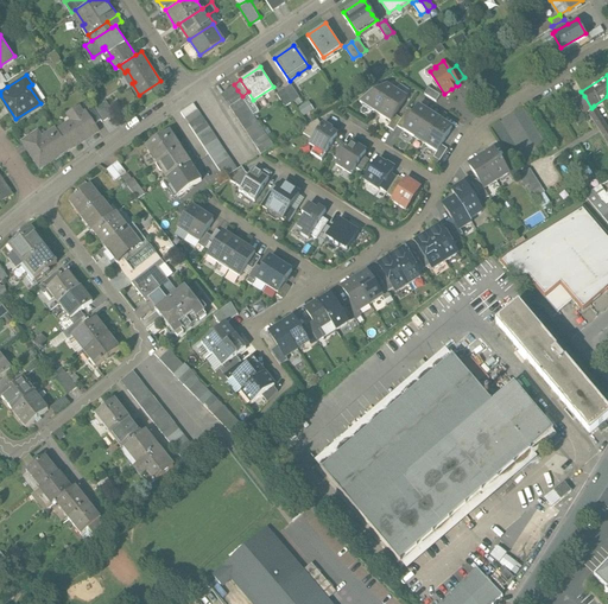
[(299,96),(291,83),(284,87),(292,100),(299,96)]
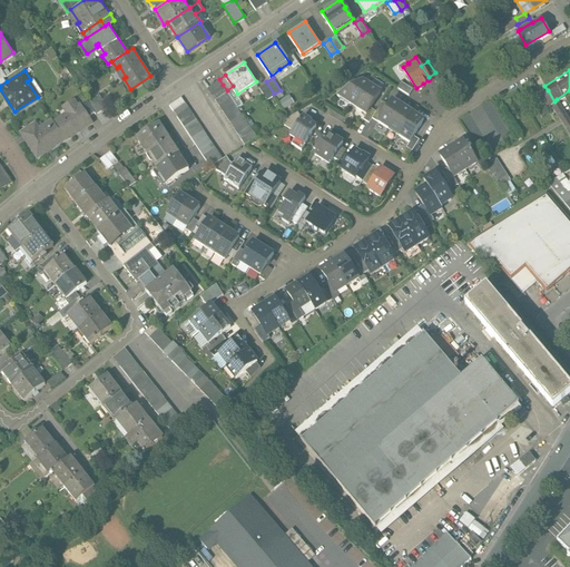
[(362,78),(337,94),(355,105),(370,82),(362,78)]
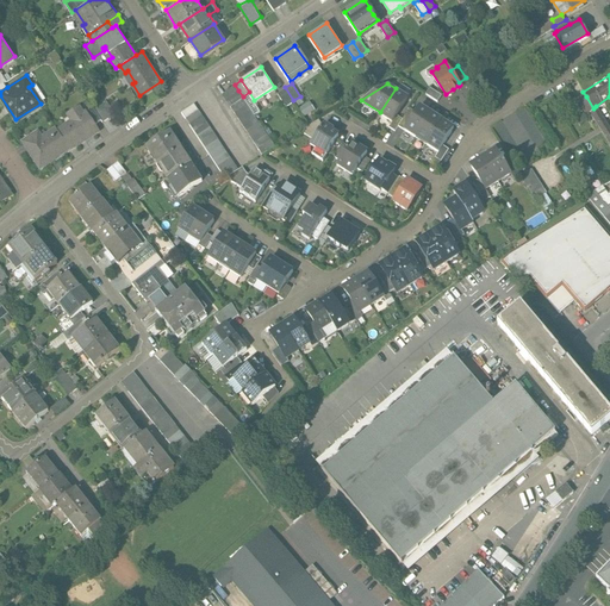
[(235,85),(222,93),(226,99),(238,91),(235,85)]
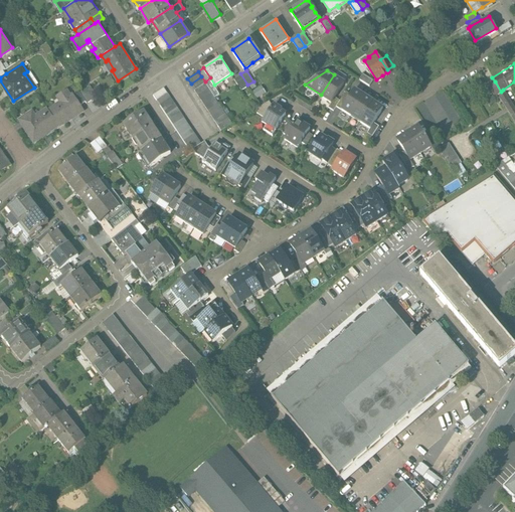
[(373,78),(363,72),(359,77),(369,84),(373,78)]
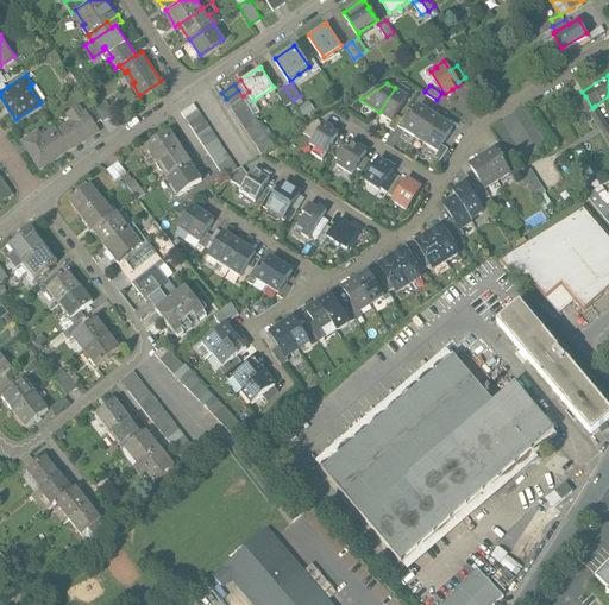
[(284,87),(277,93),(284,105),(293,100),(284,87)]
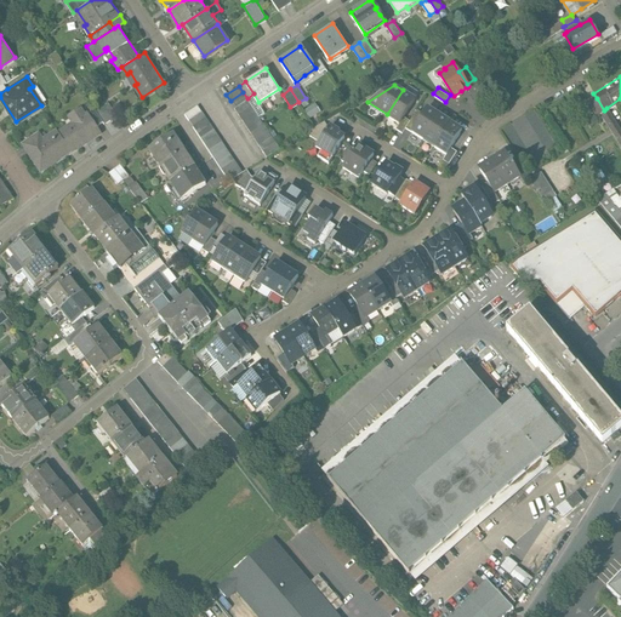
[(403,90),(387,114),(399,123),(404,115),(415,98),(403,90)]
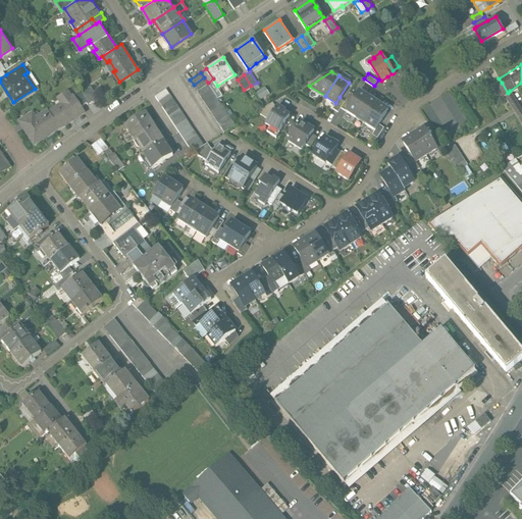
[(204,78),(194,85),(197,90),(208,83),(204,78)]
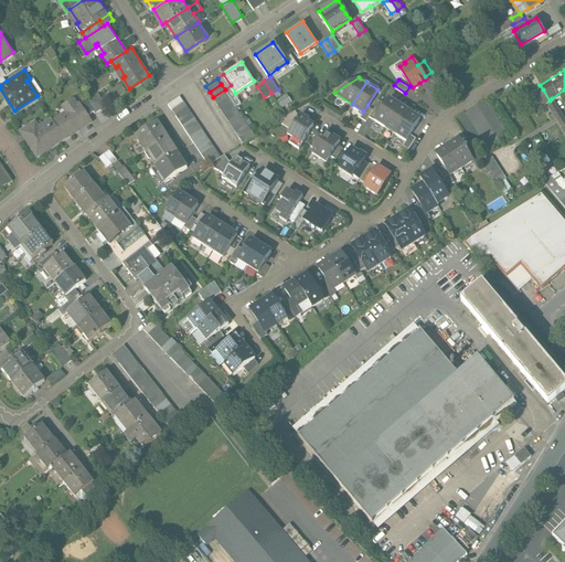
[(225,89),(213,97),(216,103),(228,95),(225,89)]
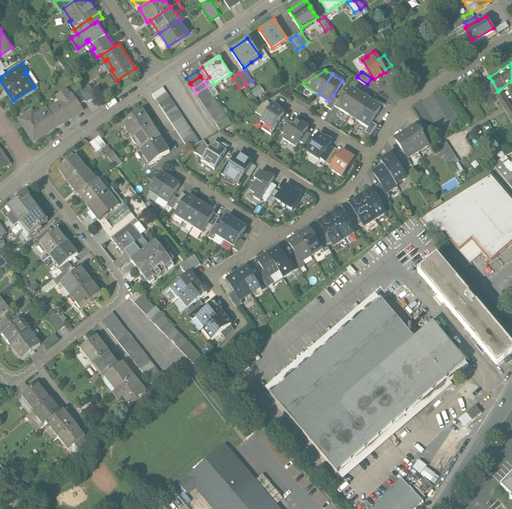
[(508,101),(500,89),(498,91),(492,81),(486,85),(496,100),(498,99),(502,105),(508,101)]
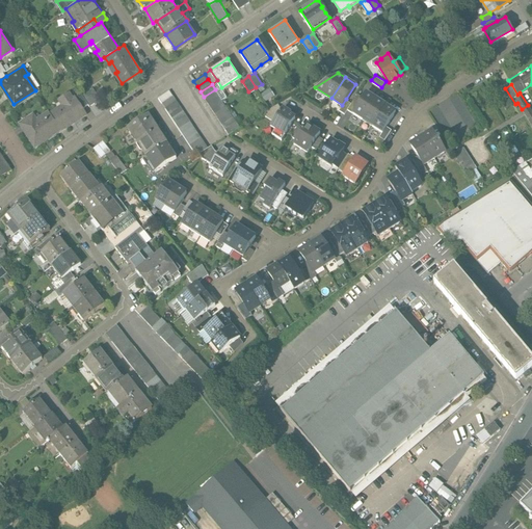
[(94,86),(82,94),(88,103),(89,105),(100,98),(94,86)]
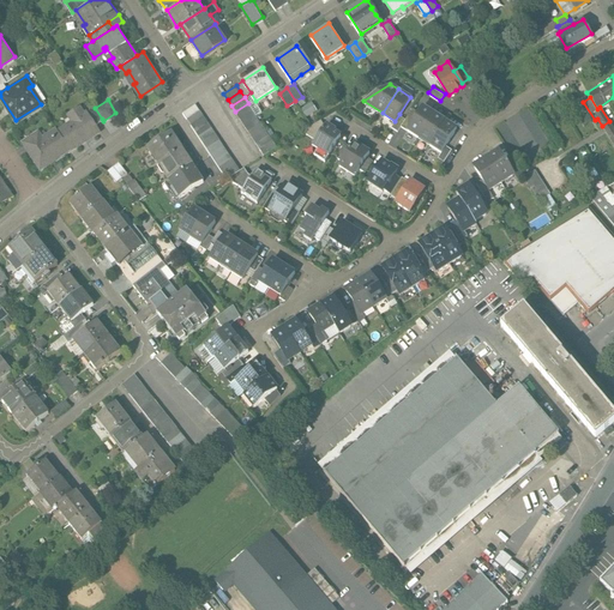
[(248,103),(235,112),(240,118),(252,109),(248,103)]
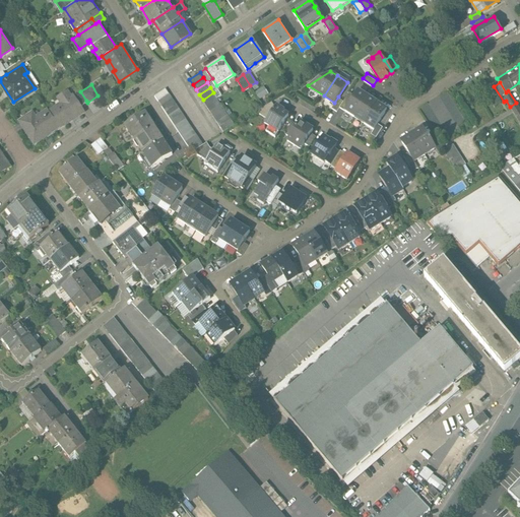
[(368,94),(358,88),(354,93),(344,109),(354,115),(368,94)]
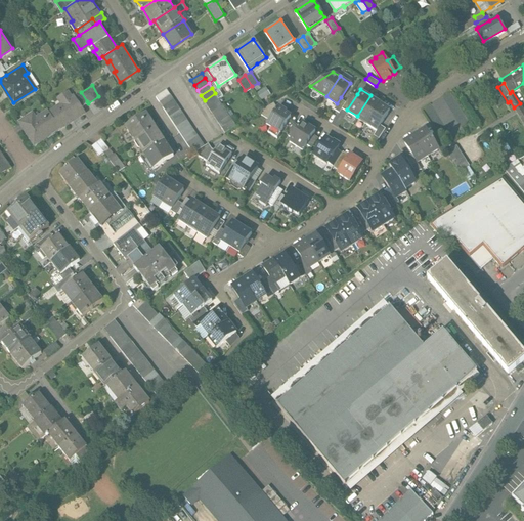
[(74,94),(72,96),(68,90),(57,96),(62,104),(50,113),(51,113),(60,127),(83,113),(79,106),(81,105),(74,94)]
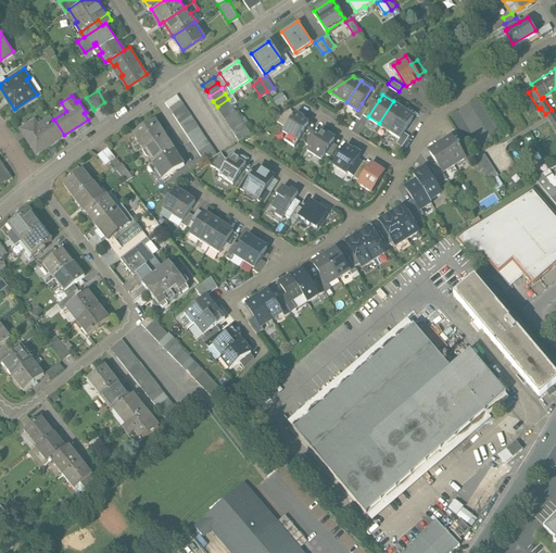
[(86,98),(85,97),(78,100),(86,112),(92,108),(86,98)]
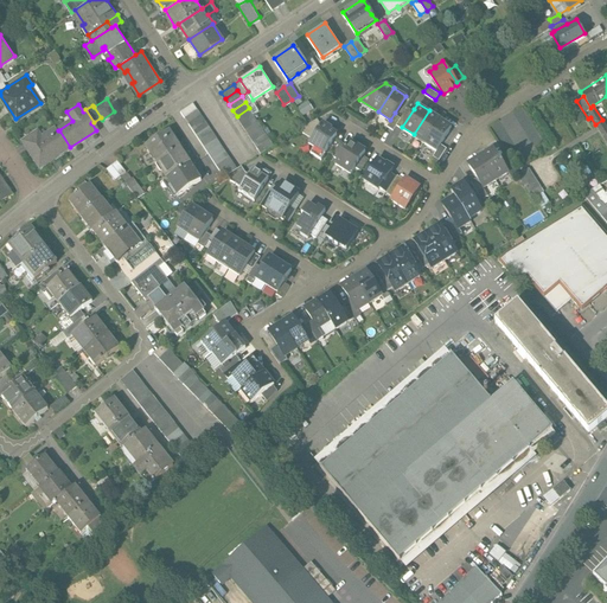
[(408,106),(396,123),(402,127),(414,109),(408,106)]
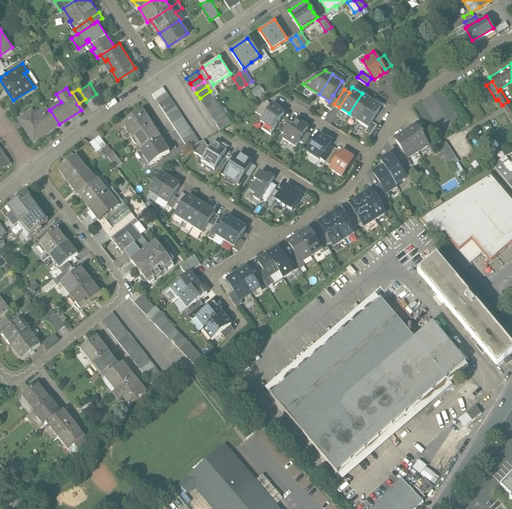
[(166,90),(155,97),(159,102),(169,95),(166,90)]
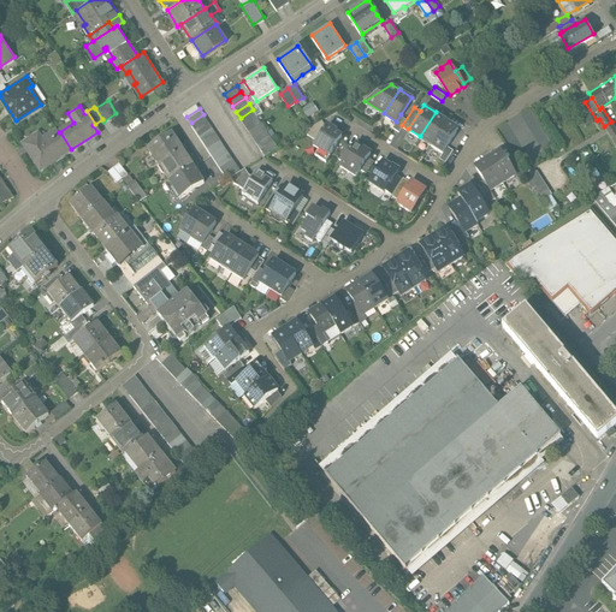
[(253,110),(241,118),(244,124),(258,116),(253,110)]
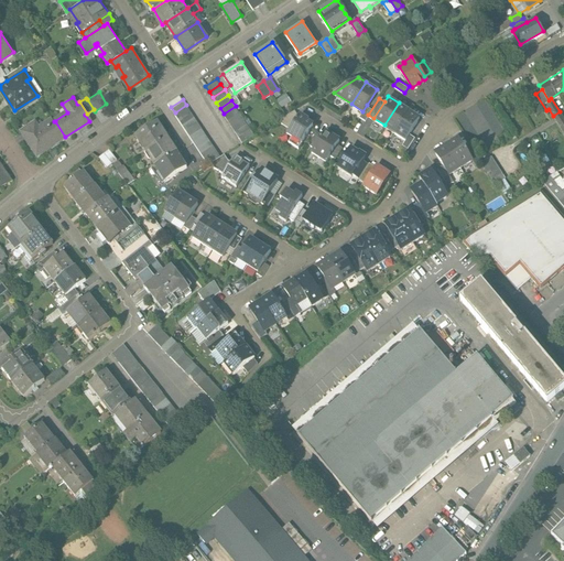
[(399,103),(384,125),(394,131),(409,109),(399,103)]
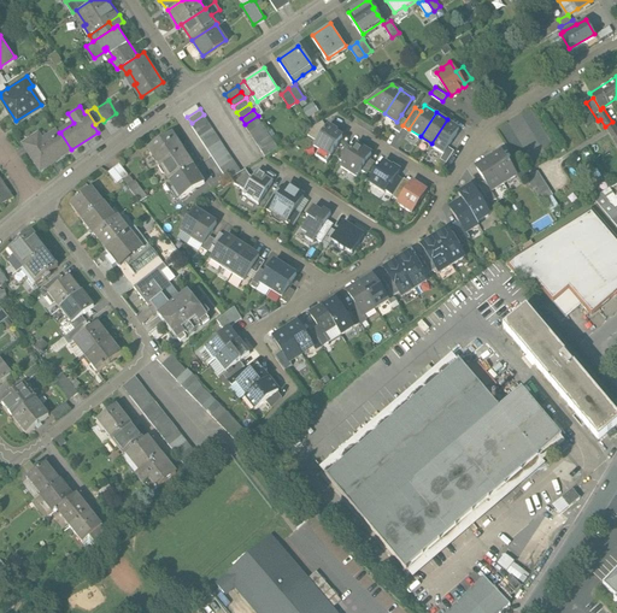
[(204,115),(192,123),(195,129),(209,121),(204,115)]
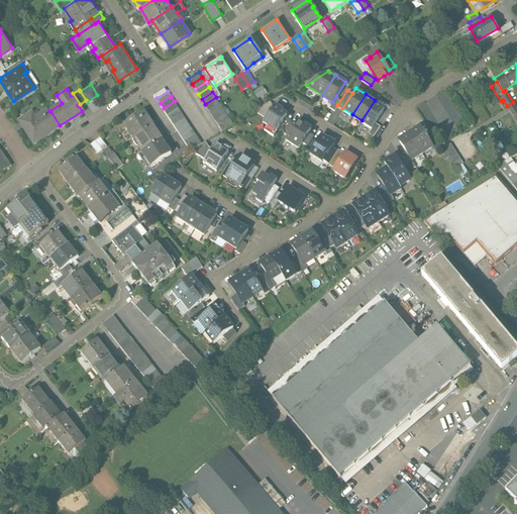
[(332,102),(329,106),(334,109),(341,99),(336,96),(332,102)]
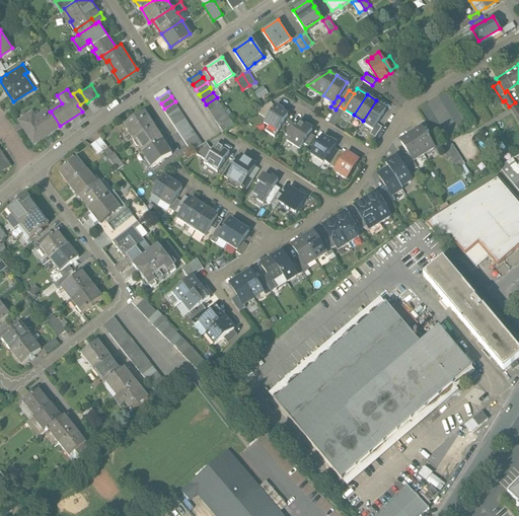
[(217,97),(206,104),(209,109),(220,102),(217,97)]
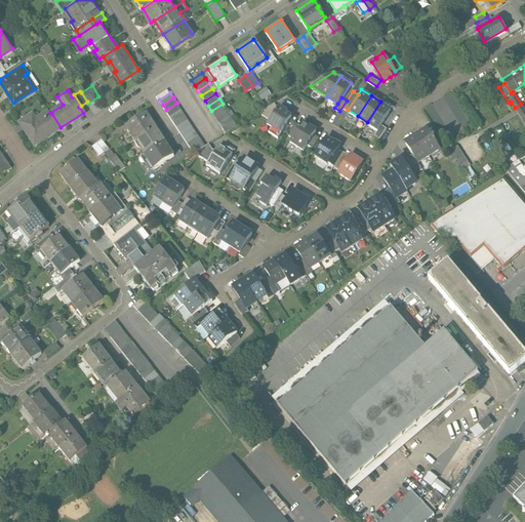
[(274,102),(260,110),(263,114),(270,118),(278,107),(274,102)]
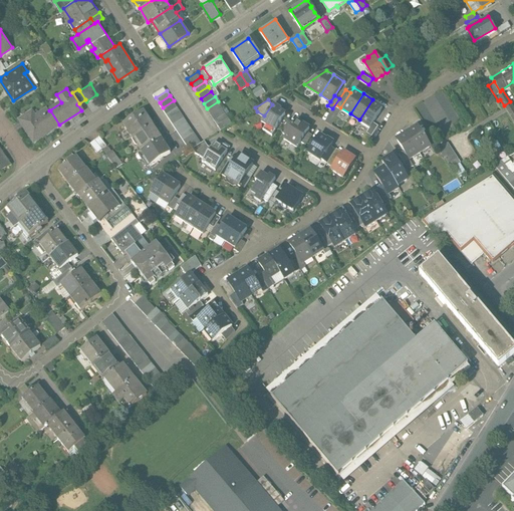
[(372,99),(359,119),(369,126),(372,120),(382,106),(372,99)]
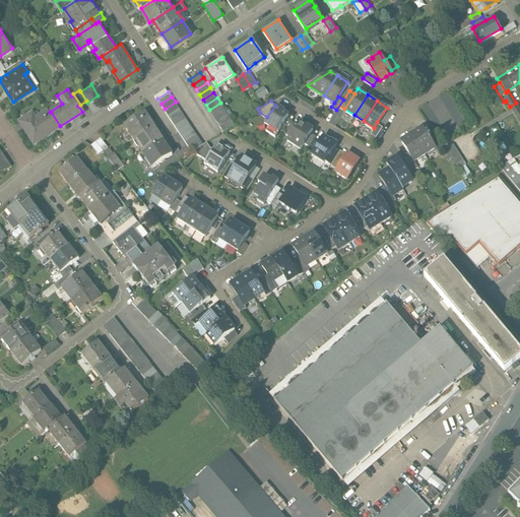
[(176,102),(165,109),(168,114),(179,107),(176,102)]
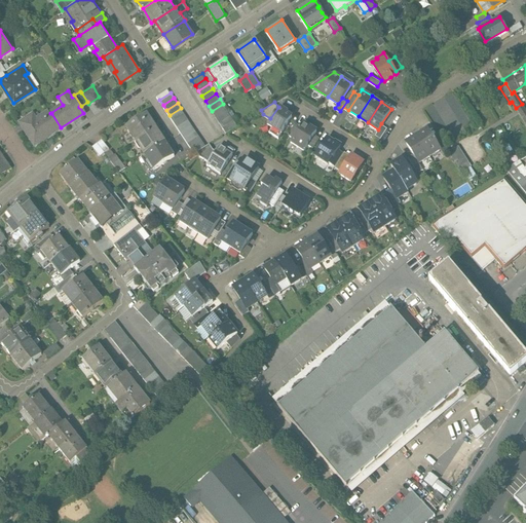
[(223,104),(212,111),(216,116),(226,109),(223,104)]
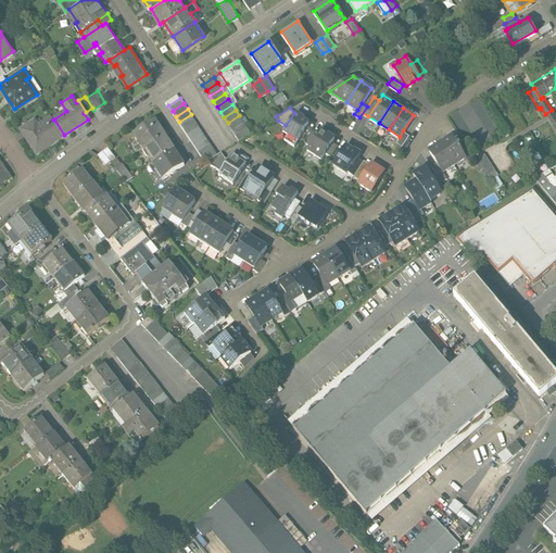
[(297,112),(294,113),(286,125),(282,130),(287,133),(283,138),(293,145),(308,122),(302,118),(303,116),(297,112)]
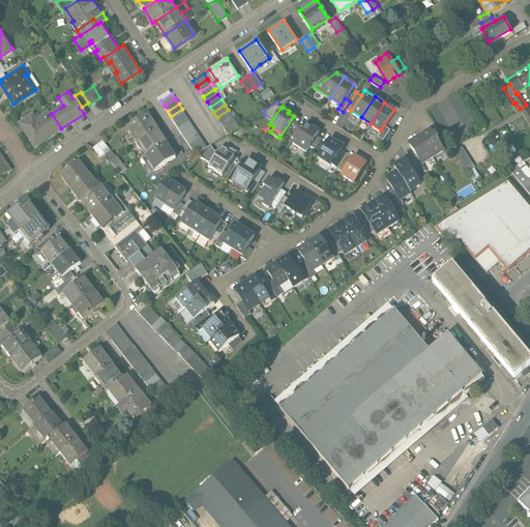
[(182,109),(171,116),(175,121),(185,114),(182,109)]
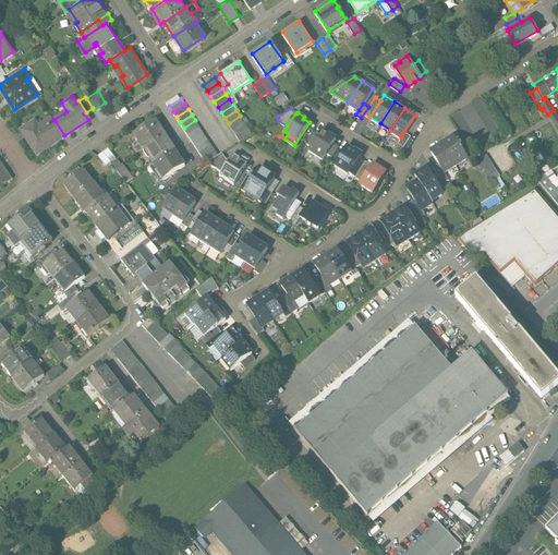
[(240,116),(229,123),(232,129),(244,121),(240,116)]
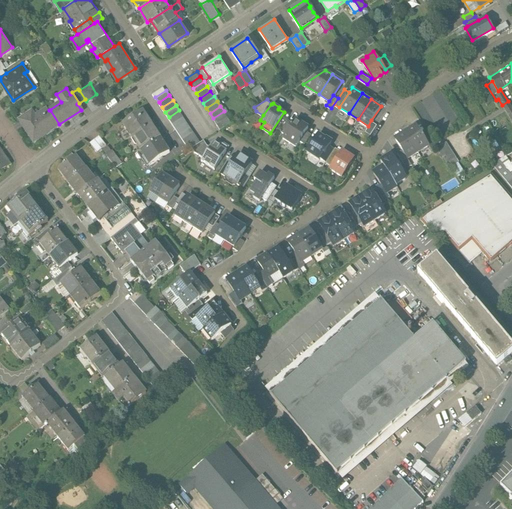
[(142,108),(123,121),(132,135),(133,134),(151,122),(142,108)]
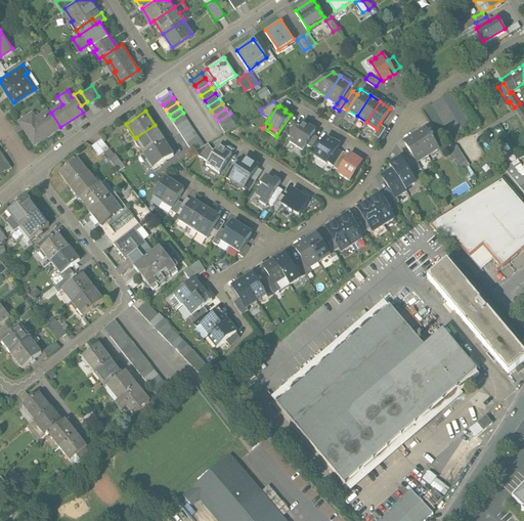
[(51,113),(39,121),(33,112),(19,120),(35,143),(60,127),(51,113)]
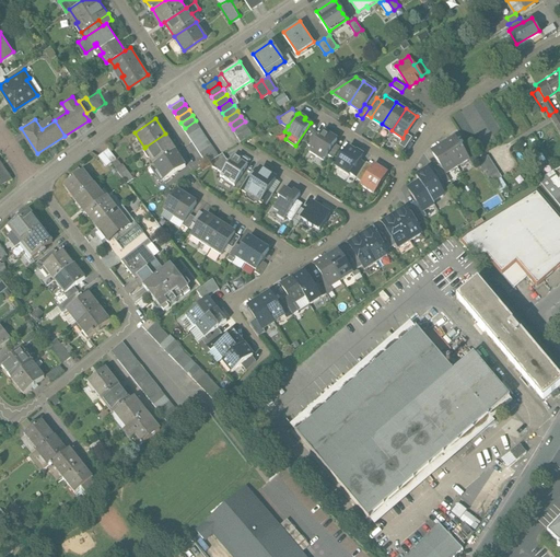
[(196,120),(185,128),(188,134),(200,126),(196,120)]
